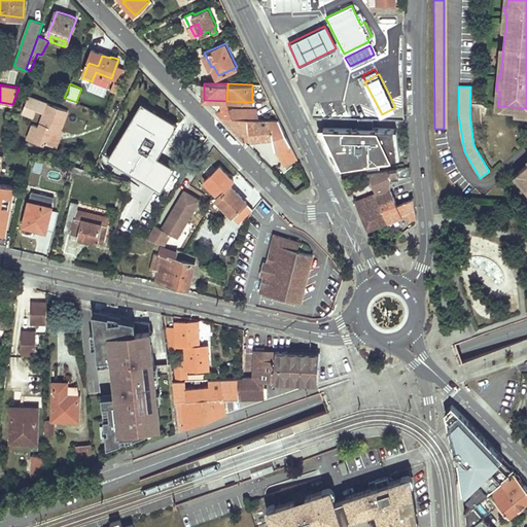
[(29,97),(24,113),(34,117),(37,110),(44,112),(39,128),(33,126),(28,140),(42,145),(44,142),(53,145),(59,130),(61,131),(68,111),(29,97)]
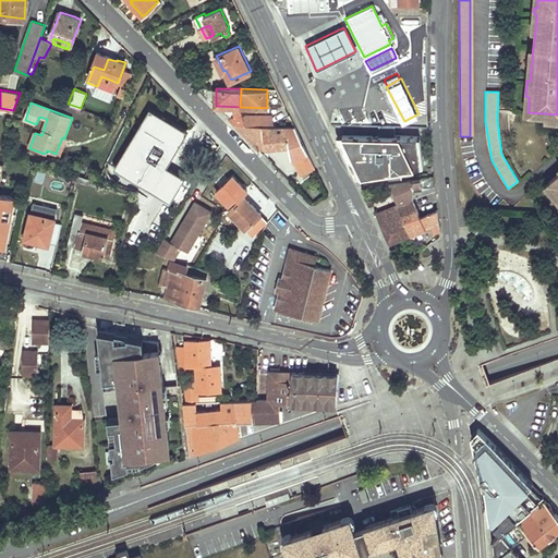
[(152,102),(116,166),(170,196),(185,174),(173,156),(187,126),(152,102)]
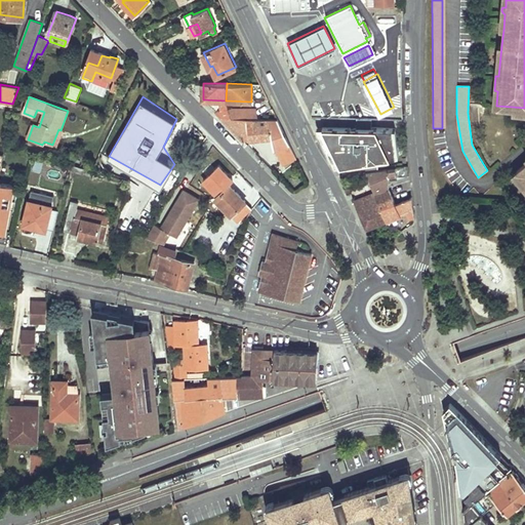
[(224,119),(232,119),(228,109),(227,104),(220,106),(221,110),(217,112),(224,119)]
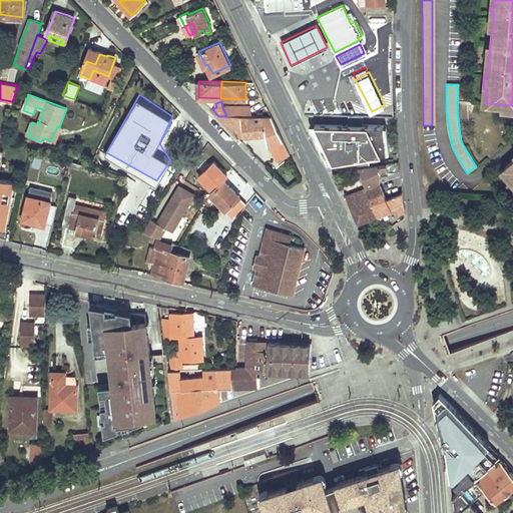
[(222,106),(226,116),(250,115),(249,107),(222,106)]
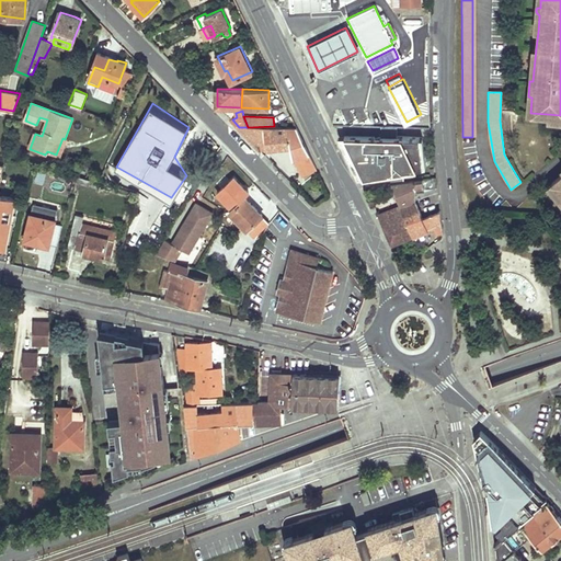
[(239,127),(261,149),(292,147),(294,161),(302,175),(318,169),(297,126),(274,126),(248,127),(239,127)]
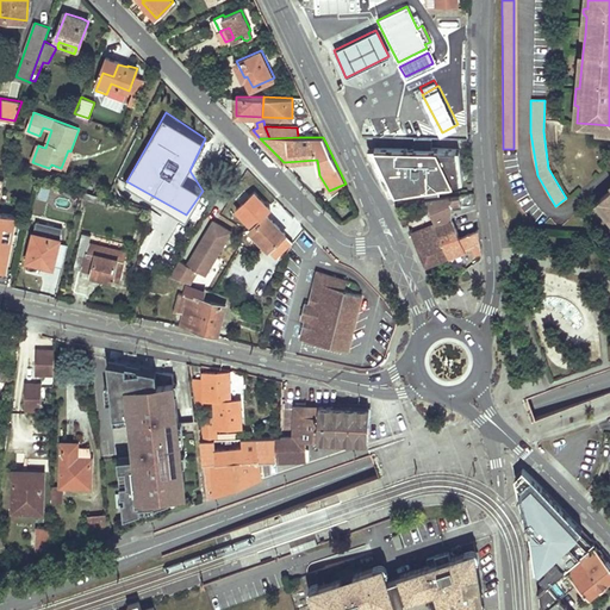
[(437,198),(459,193),(459,184),(472,184),(470,141),(366,139),(379,167),(391,194),(437,186),(437,198)]
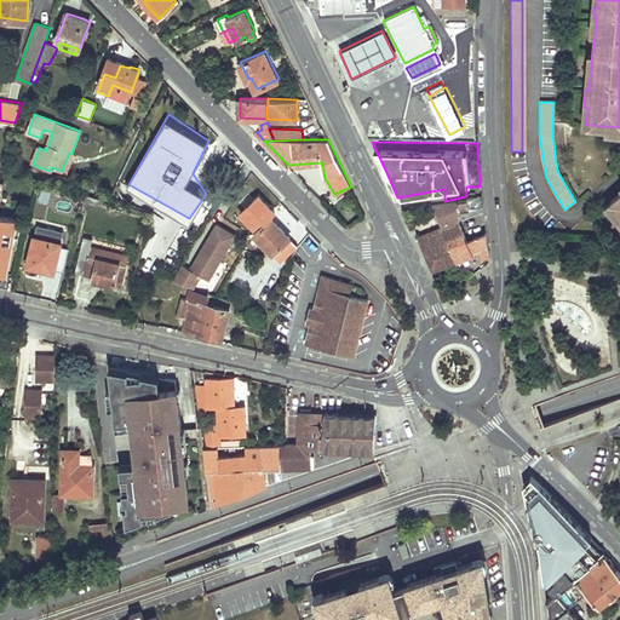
[(68,173),(75,155),(72,154),(69,153),(62,171),(68,173)]
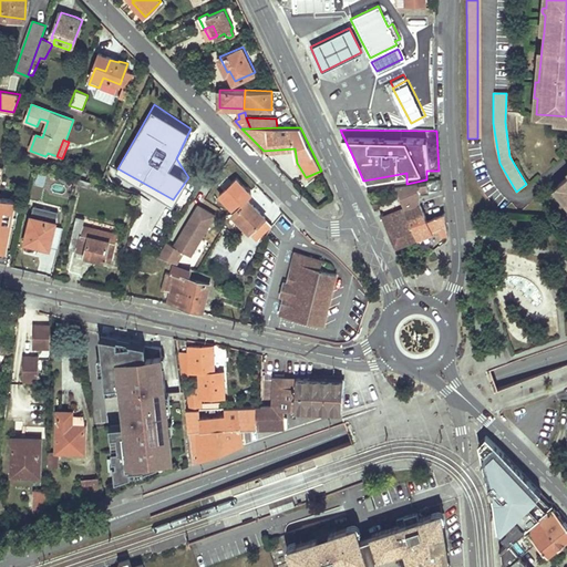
[(75,176),(75,182),(90,186),(92,181),(75,176)]
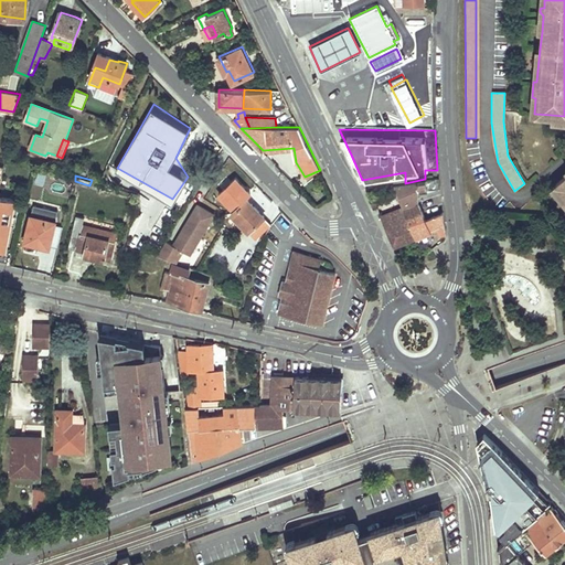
[(564,176),(554,184),(564,196),(562,200),(564,203),(564,176)]
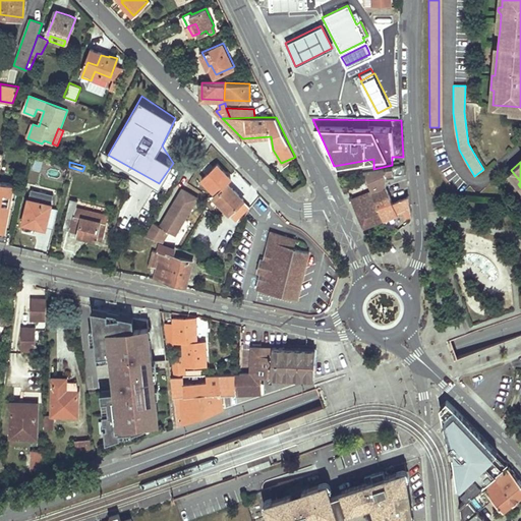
[(408,222),(410,221),(411,218),(410,207),(409,196),(408,189),(402,191),(404,196),(393,201),(383,177),(394,175),(394,174),(406,172),(405,164),(392,165),(373,169),(363,170),(371,190),(351,198),(363,226),(372,223),(403,210),(408,222)]
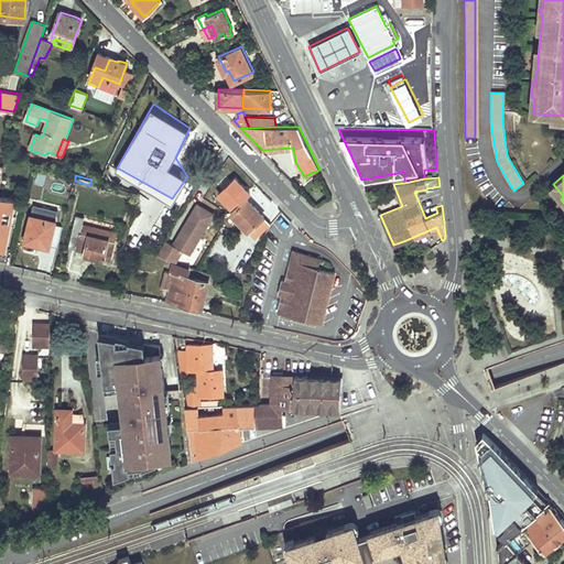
[(563,196),(553,184),(551,187),(561,199),(563,196)]
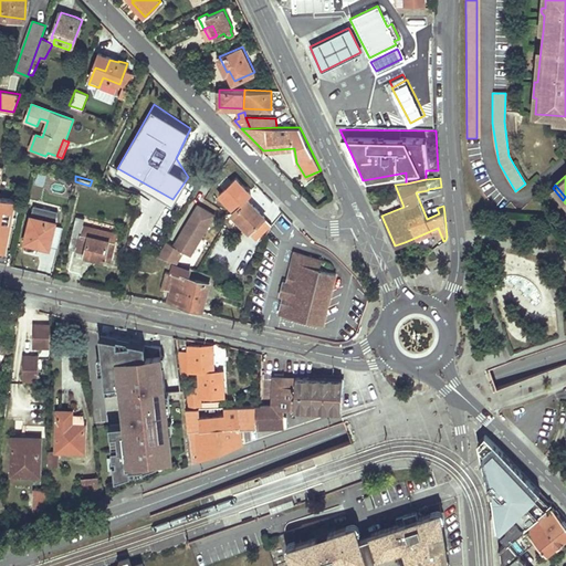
[(247,199),(231,213),(257,239),(271,224),(247,199)]
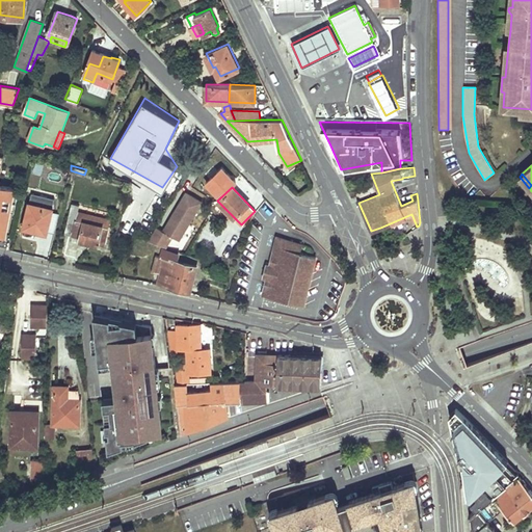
[(179,239),(202,201),(186,191),(176,210),(178,211),(176,214),(174,213),(164,230),(157,225),(148,241),(165,246),(173,235),(179,239)]
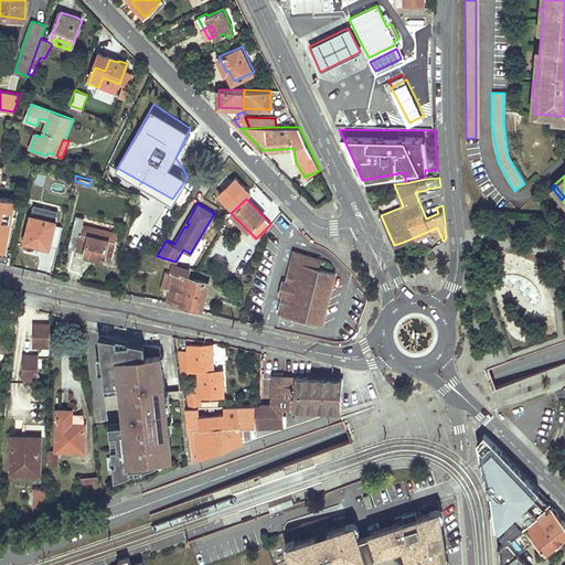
[(32,215),(27,238),(40,243),(40,245),(50,247),(55,221),(32,215)]
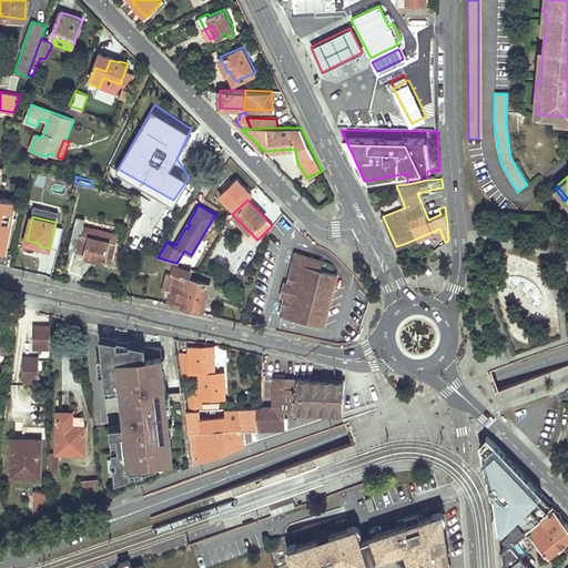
[(77,217),(73,235),(80,235),(80,233),(83,225),(84,219),(77,217)]
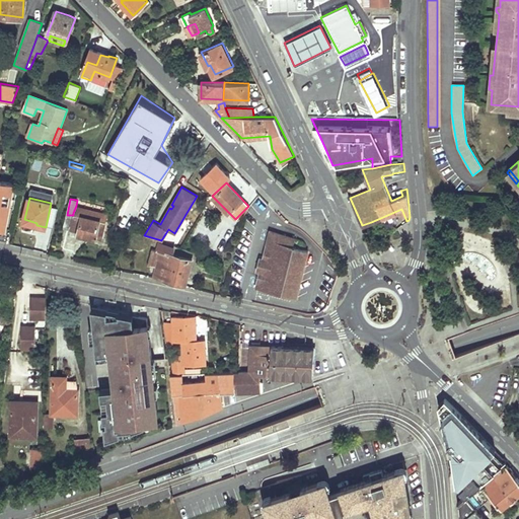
[(107,214),(76,206),(73,213),(106,221),(107,214)]
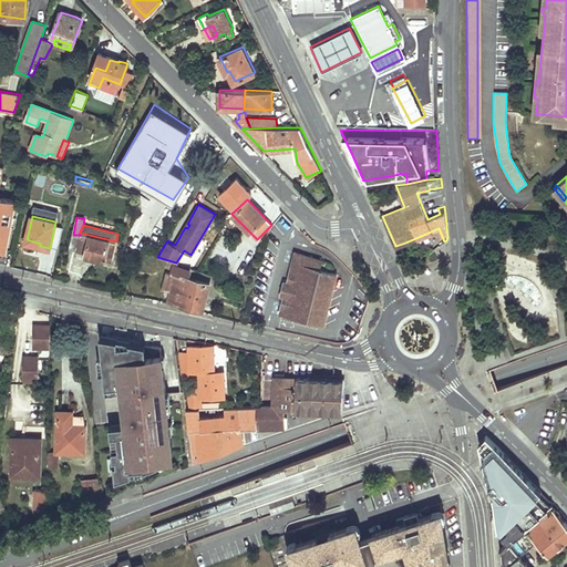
[(84,253),(84,256),(105,260),(106,259),(111,260),(116,241),(80,233),(80,235),(76,248),(76,250),(84,253)]
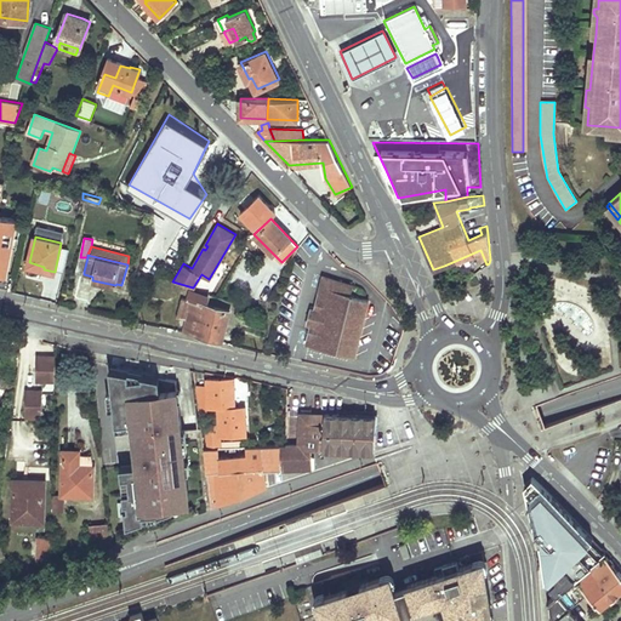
[(87,257),(80,257),(78,269),(84,272),(87,257)]
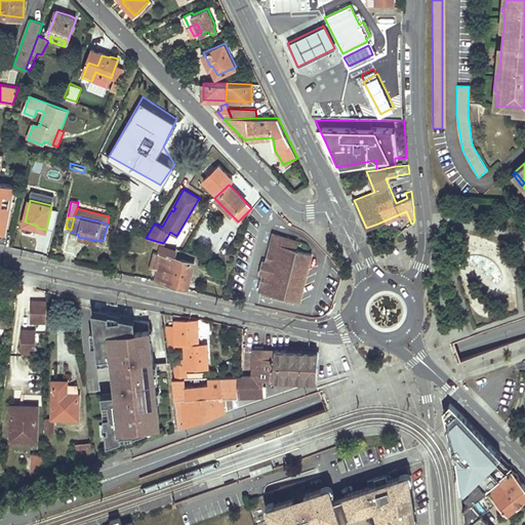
[(259,290),(301,301),(314,253),(298,249),(300,242),(275,234),(266,267),(259,290)]
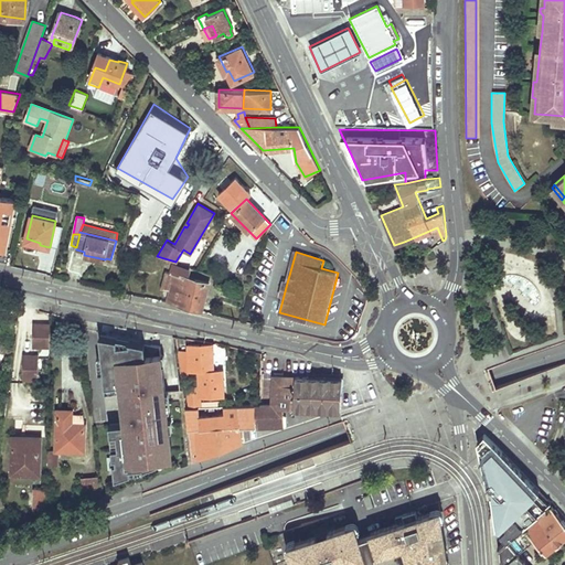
[(152,256),(152,258),(156,260),(160,265),(167,267),(168,260),(157,257),(152,256)]
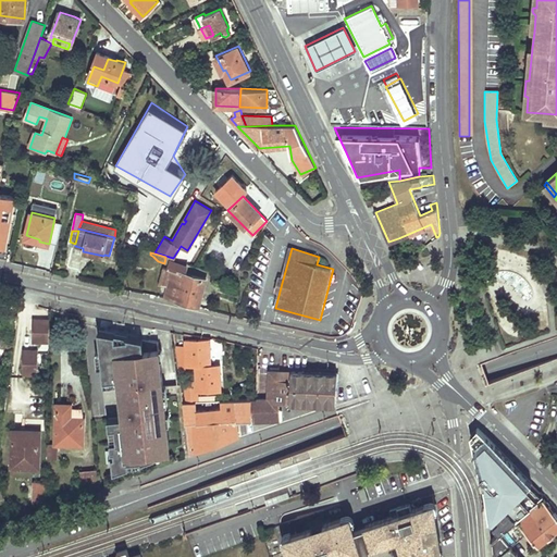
[(188,265),(170,260),(168,268),(186,272),(188,265)]
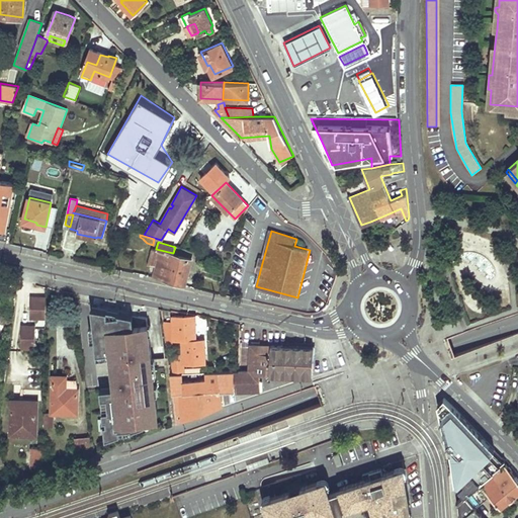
[(151,265),(149,275),(163,278),(186,284),(192,258),(173,253),(156,249),(152,248),(150,256),(153,256),(151,265)]
